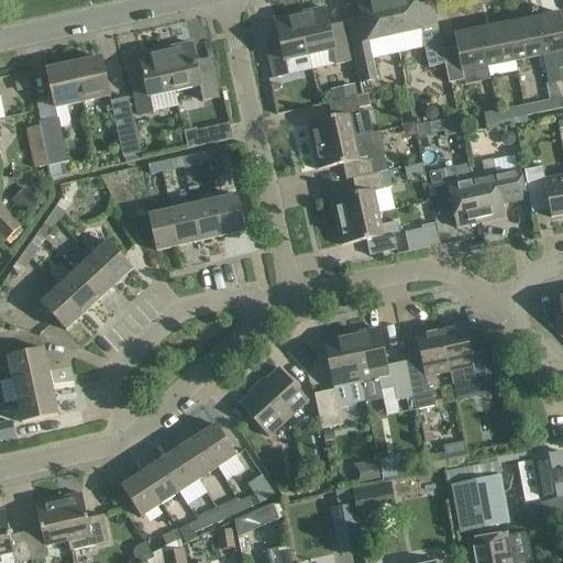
[(359,0),(356,0),(361,21),(348,24),(361,85),(377,80),(368,41),(395,35),(386,0),(359,0)]
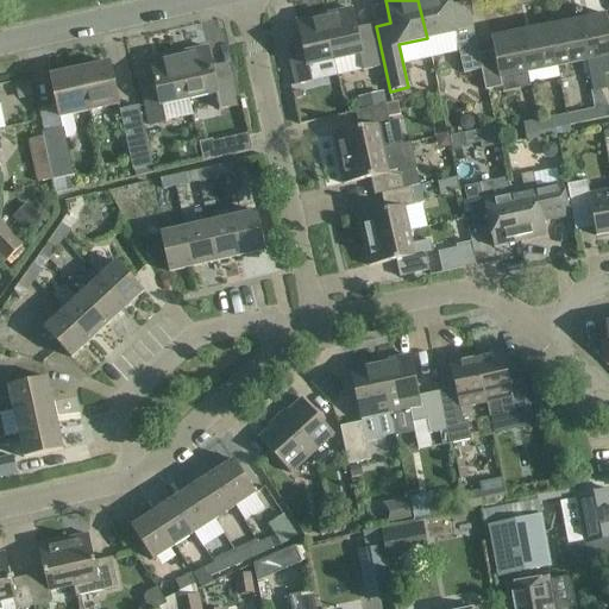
[(418,0),(427,38),(456,32),(465,74),(481,70),(485,90),(487,90),(479,55),(469,4),(452,7),(450,0),(418,0)]
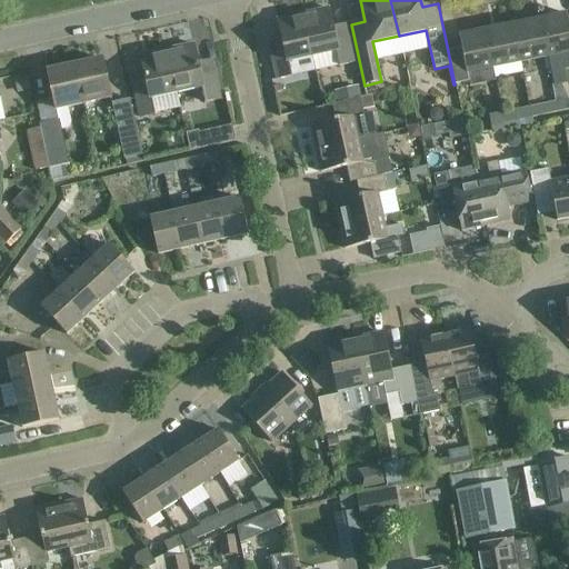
[(353,62),(347,32),(333,35),(328,8),(302,13),(312,56),(336,51),(339,66),(353,62)]
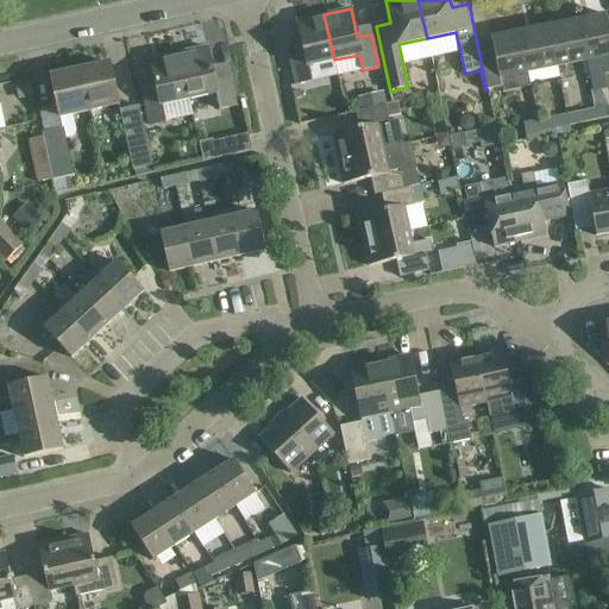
[(577,19),(585,60),(608,54),(608,25),(607,13),(577,19)]
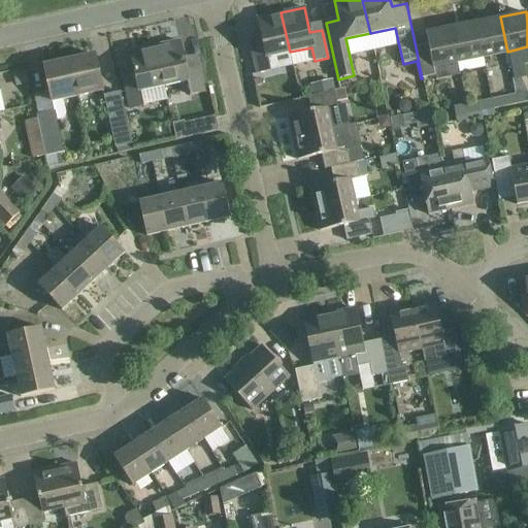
[(256,73),(270,70),(270,72),(292,67),(289,52),(290,52),(281,12),(257,18),(263,42),(250,45),(256,73)]
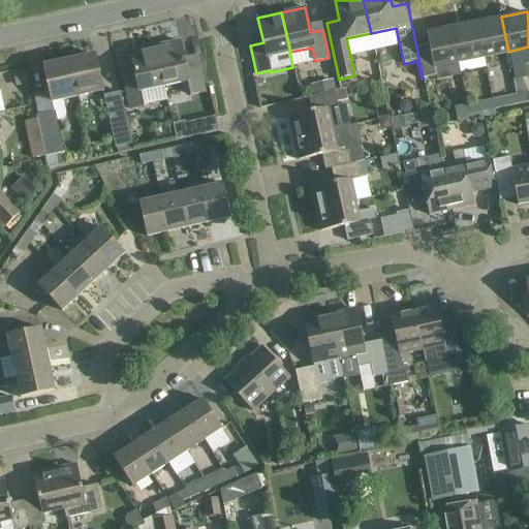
[(501,17),(476,21),(484,57),(508,52),(501,17)]
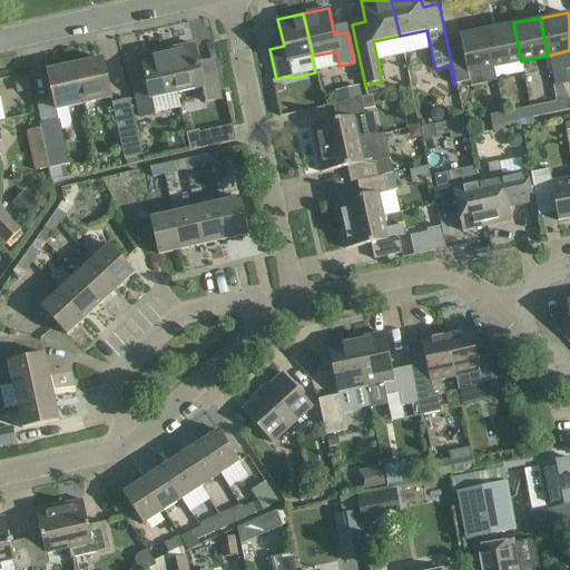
[(513,22),(487,28),(494,66),(495,76),(523,71),(521,61),(513,22)]
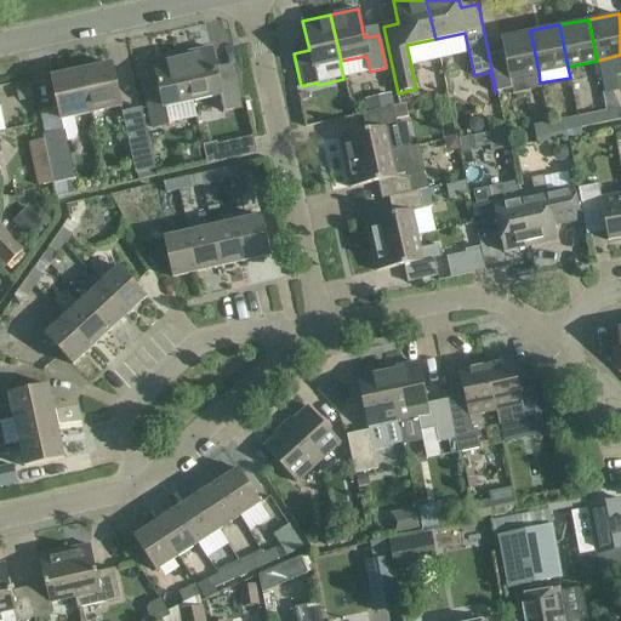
[(489,56),(496,92),(511,90),(508,78),(537,73),(539,72),(530,30),(500,36),(503,53),(489,56)]
